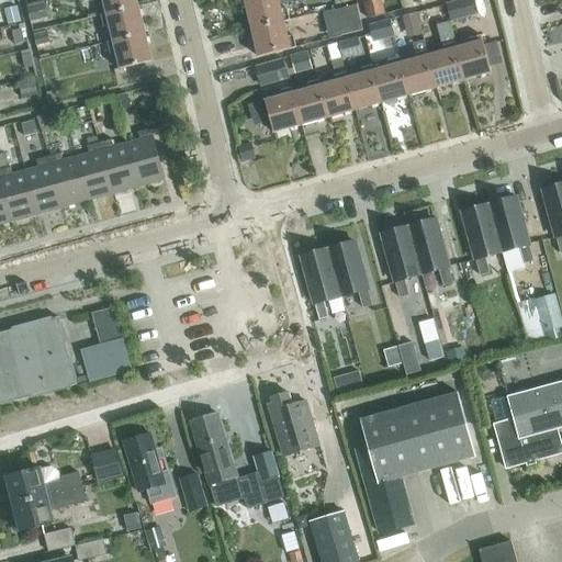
[(138,7),(136,0),(102,0),(107,13),(100,15),(101,15),(138,7)]
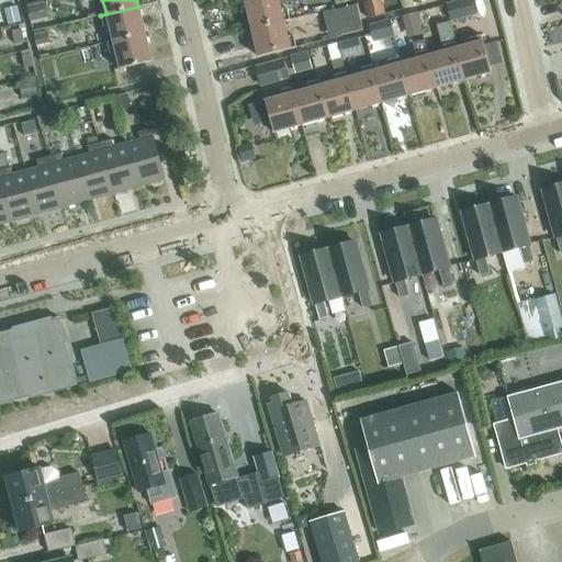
[(281,10),(279,0),(251,0),(245,2),(251,30),(290,20),(287,9),(281,10)]
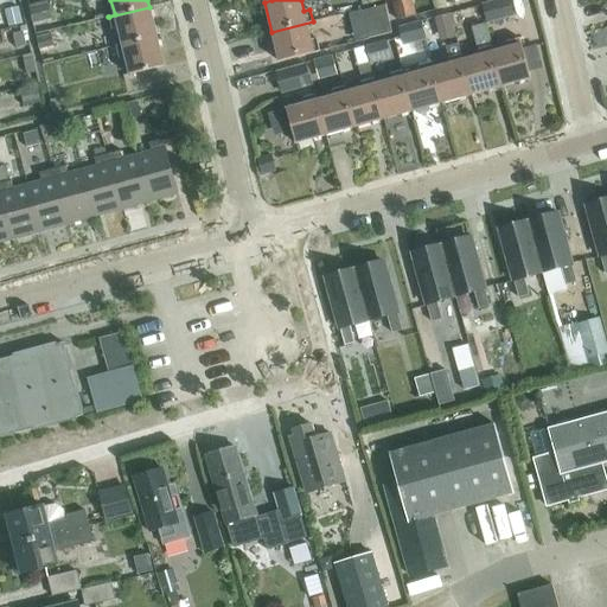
[(398,20),(416,16),(411,0),(404,0),(394,2),(398,20)]
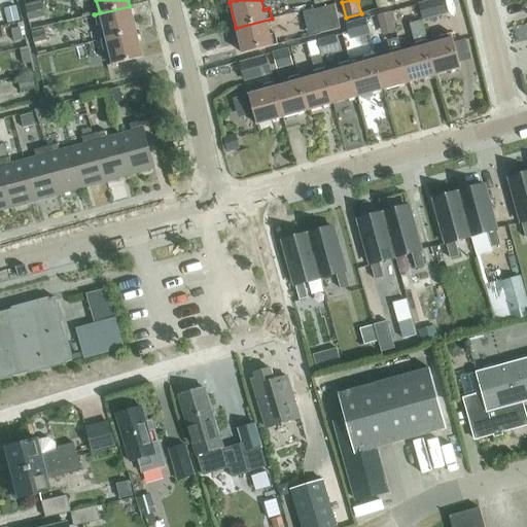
[(446,11),(442,0),(441,0),(420,6),(424,18),(446,11)]
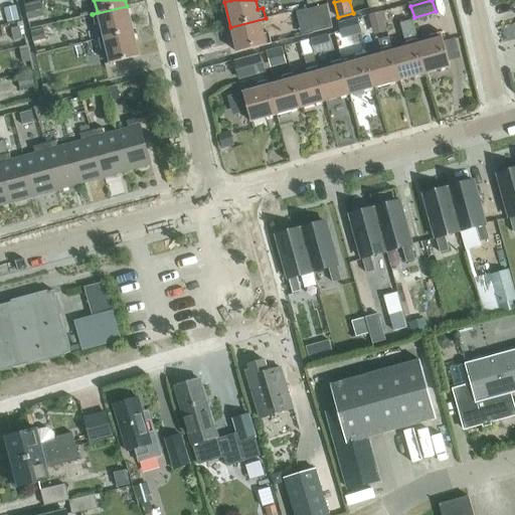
[(28,21),(44,17),(40,2),(25,6),(25,7),(28,21)]
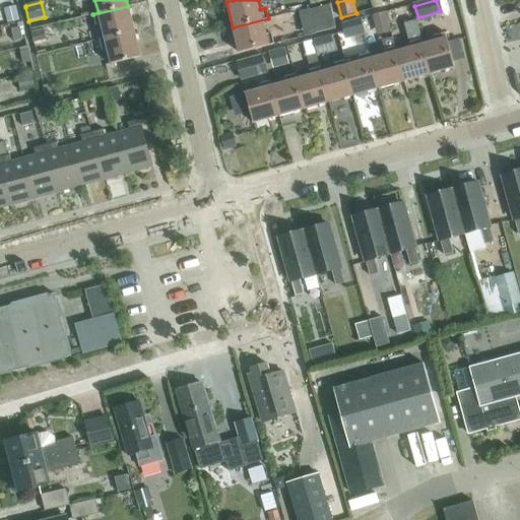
[(15,4),(4,7),(7,21),(19,19),(15,4)]
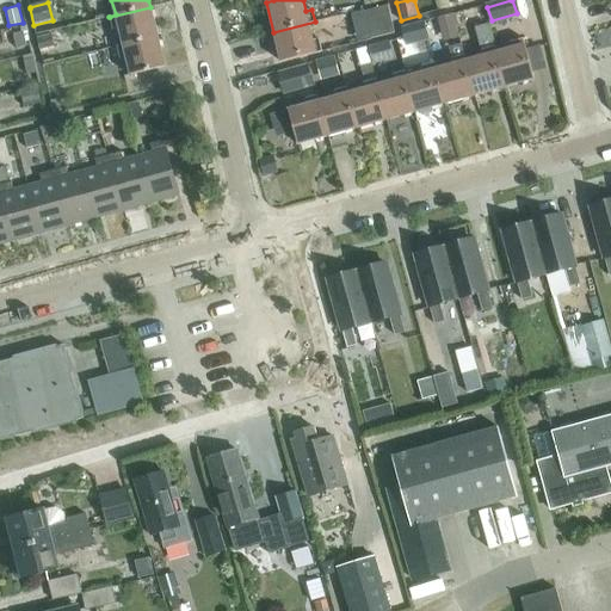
[(394,32),(390,17),(388,5),(364,11),(370,37),(394,32)]
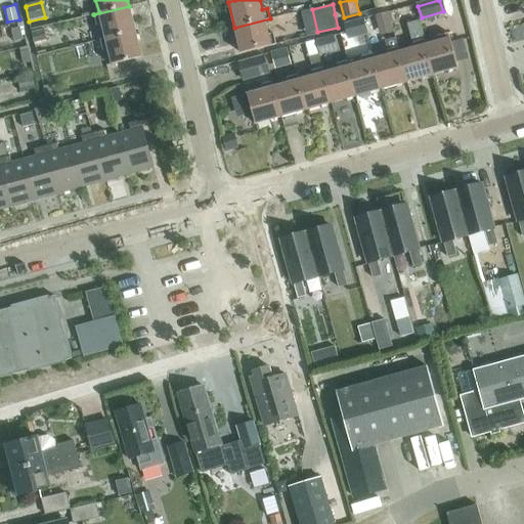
[(135,32),(129,6),(94,14),(96,26),(101,24),(105,38),(100,39),(100,40),(135,32)]
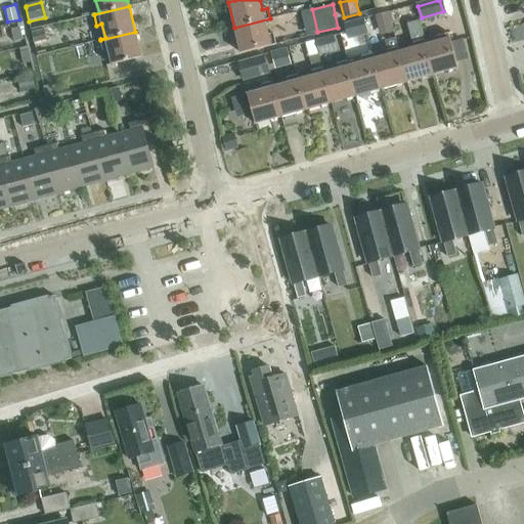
[(388,11),(375,15),(378,25),(390,22),(388,11)]
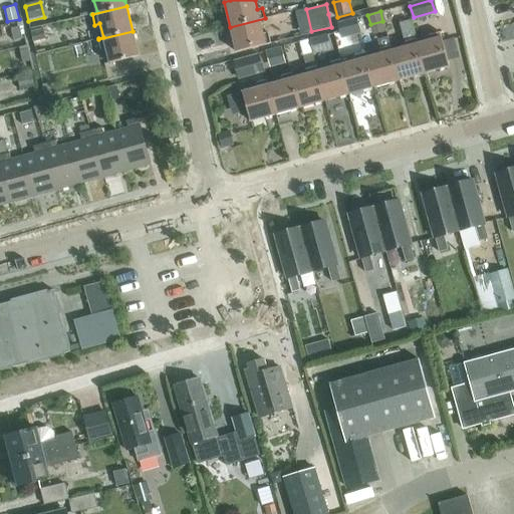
[(265,18),(230,27),(236,52),(271,43),(268,33),(263,34),(260,20),(265,18)]
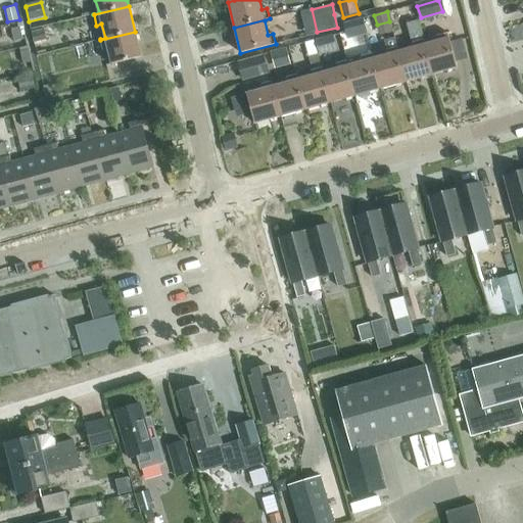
[(344,24),(346,32),(348,39),(367,34),(362,18),(344,24)]
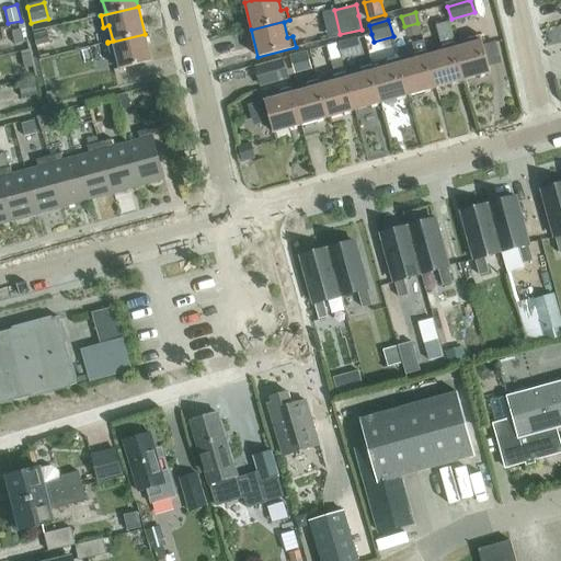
[(455,48),(447,22),(436,25),(443,52),(427,55),(427,56),(436,88),(464,80),(455,48)]
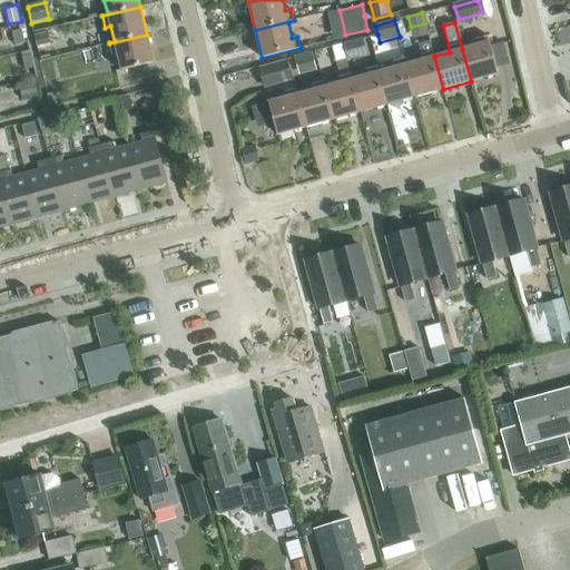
[(559,40),(569,39),(569,26),(558,27),(559,40)]
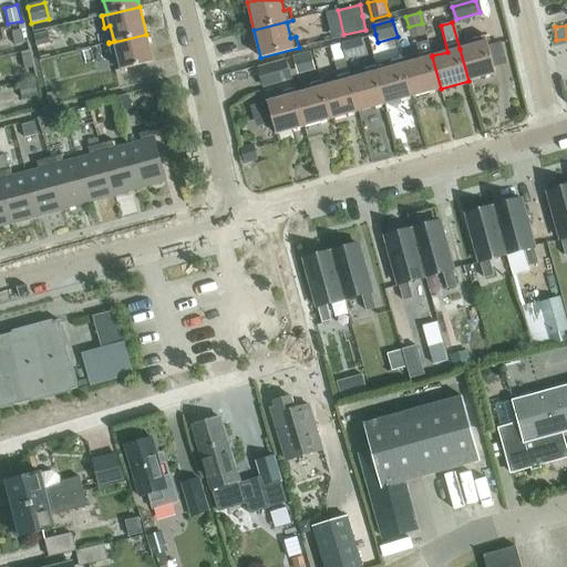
[(14,43),(24,41),(21,29),(12,31),(14,43)]
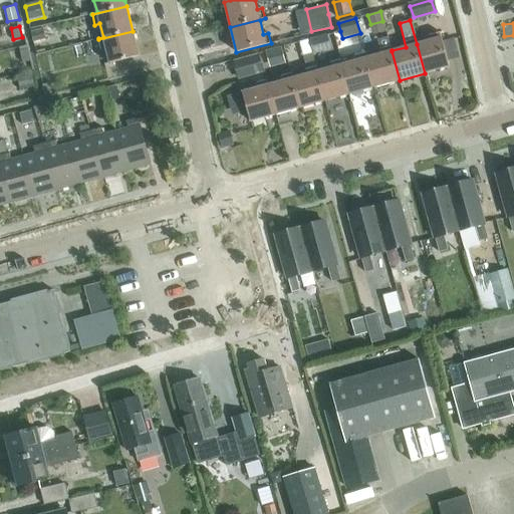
[(31,31),(33,42),(46,39),(43,28),(31,31)]
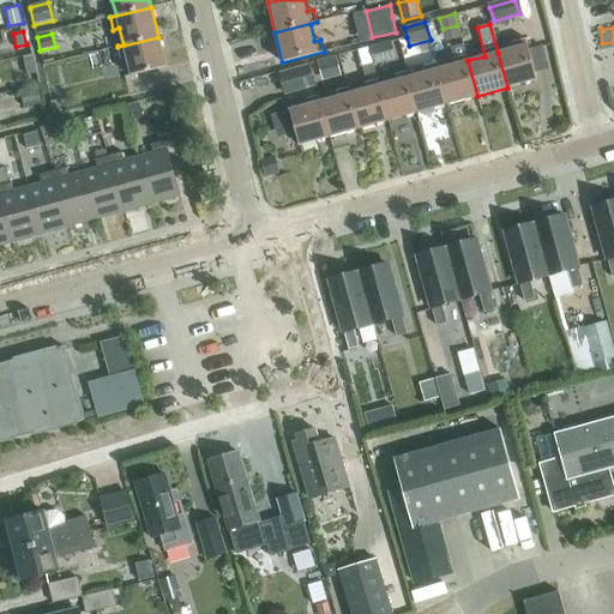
[(167,67),(158,37),(118,47),(120,59),(126,58),(131,76),(167,67)]
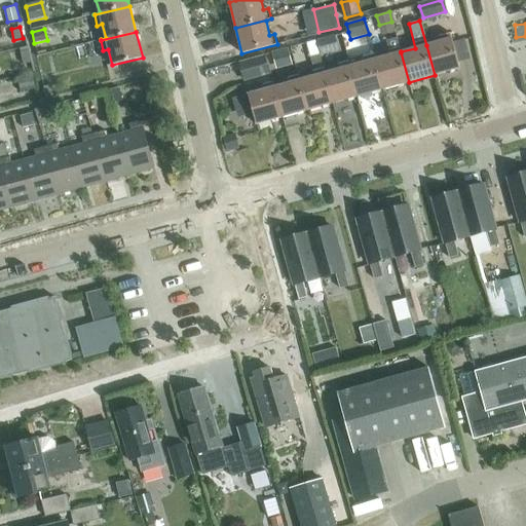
[(450,33),(449,33),(440,36),(441,41),(426,45),(435,75),(460,68),(450,33)]
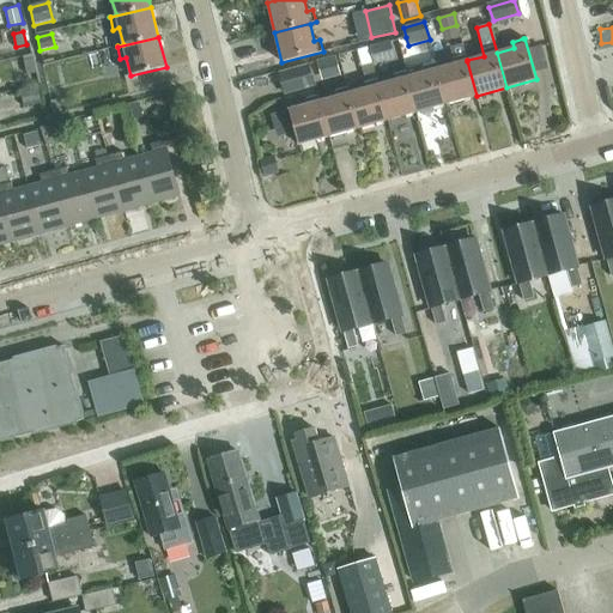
[(382,44),(370,48),(374,62),(394,56),(390,42),(382,44)]
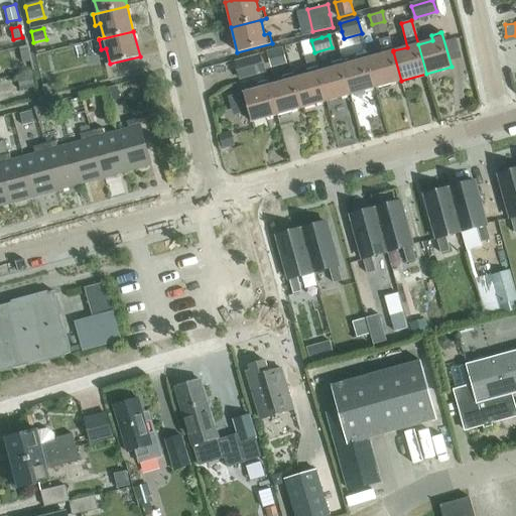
[(19,47),(23,62),(31,61),(27,45),(19,47)]
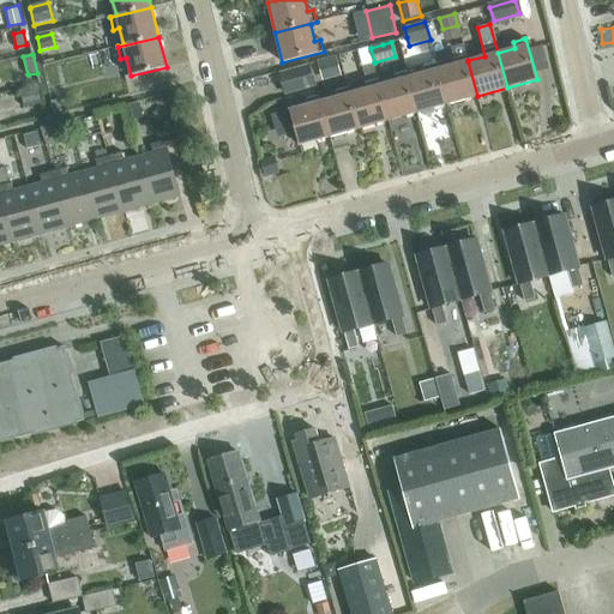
[(468,61),(468,60),(467,54),(437,62),(439,68),(438,68),(447,104),(477,96),(468,61)]
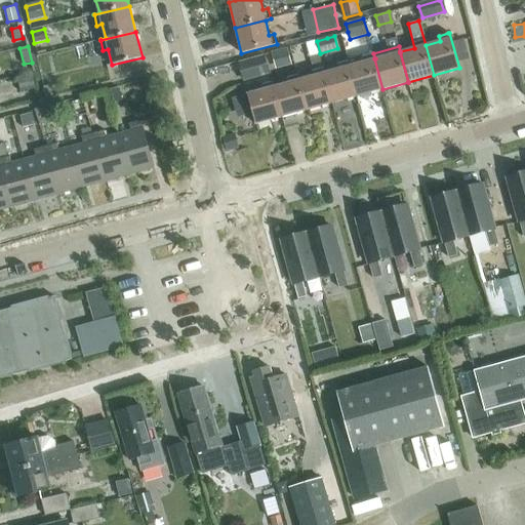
[(272,52),(276,67),(291,63),(287,48),(280,50),(272,52)]
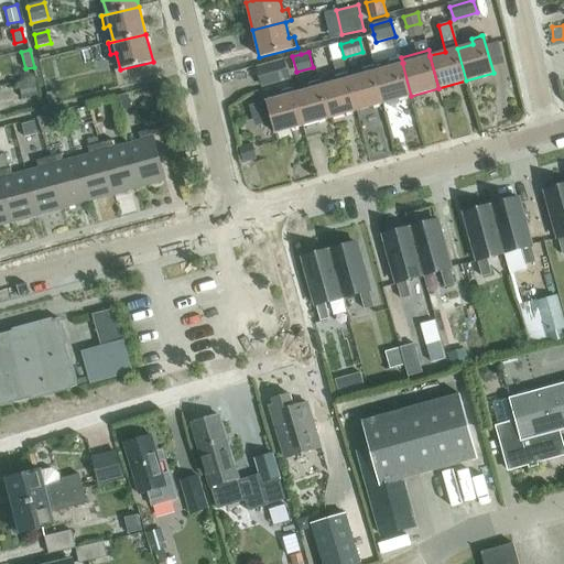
[(343,56),(333,58),(337,75),(347,73),(343,56)]
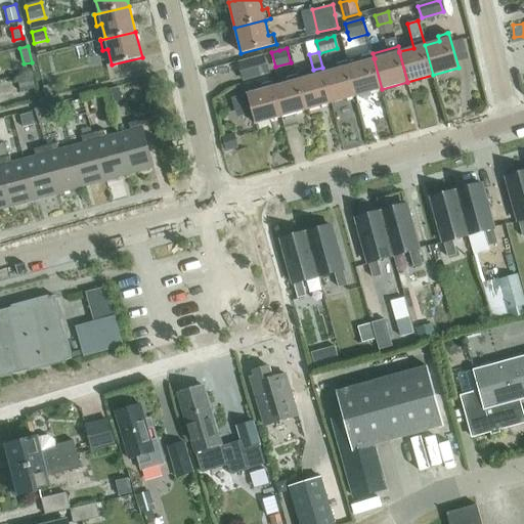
[(374,58),(375,58),(373,53),(362,56),(361,54),(347,58),(348,60),(349,66),(357,96),(382,89),(374,58)]
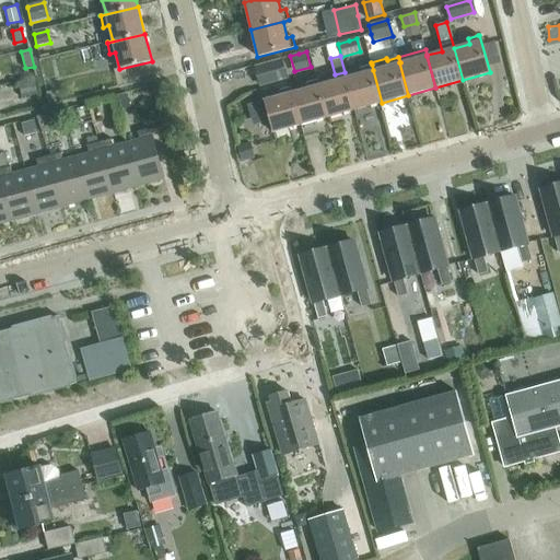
[(287,80),(281,59),(254,66),(259,86),(287,80)]
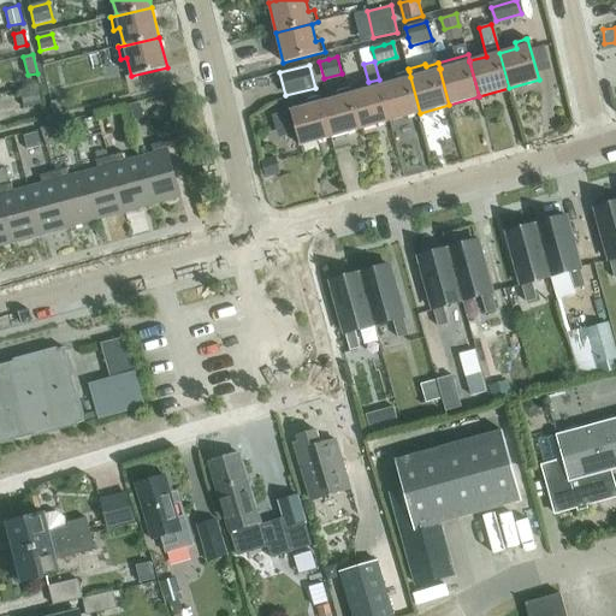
[(51,86),(60,83),(57,69),(47,71),(51,86)]
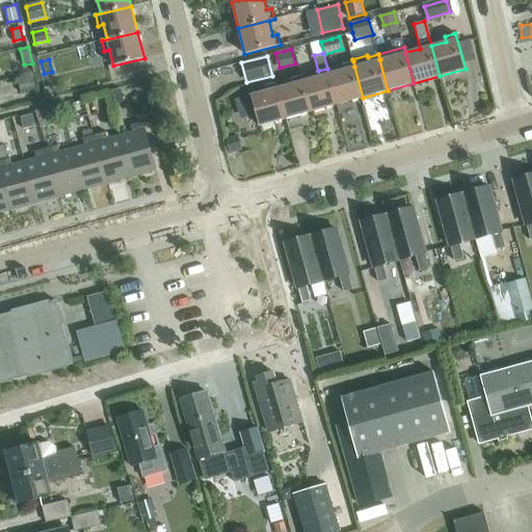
[(354,67),(353,61),(342,64),(343,70),(328,74),(337,104),(363,98),(354,67)]
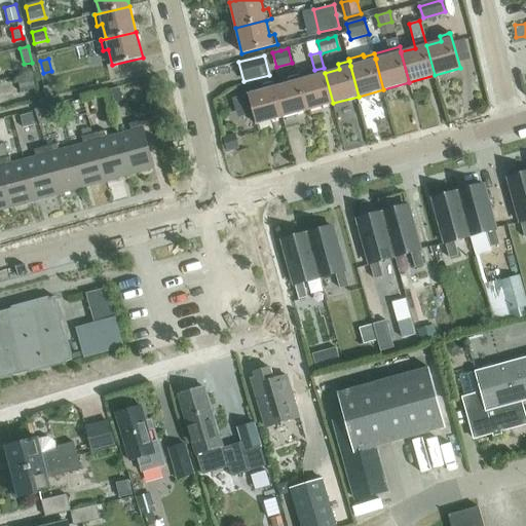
[(325,73),(324,68),(314,70),(313,71),(312,71),(314,76),(300,80),(299,80),(307,110),(333,103),(325,73)]
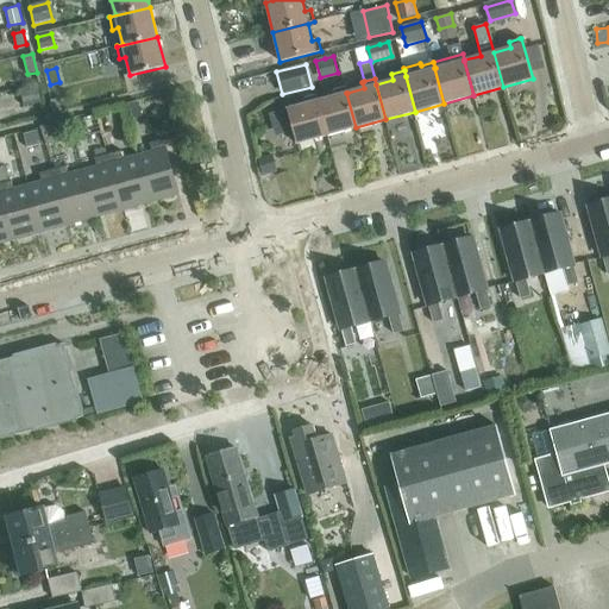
[(41,101),(36,85),(19,88),(24,105),(41,101)]
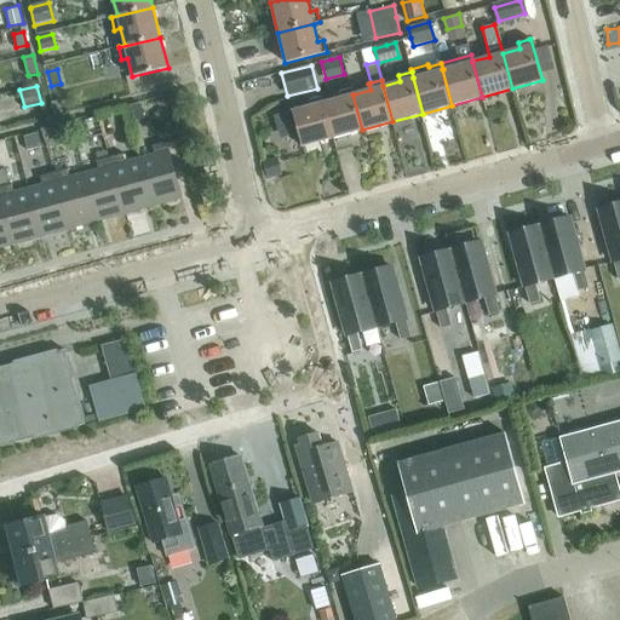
[(352,95),(354,95),(351,89),(339,92),(340,98),(323,103),(333,138),(362,130),(352,95)]
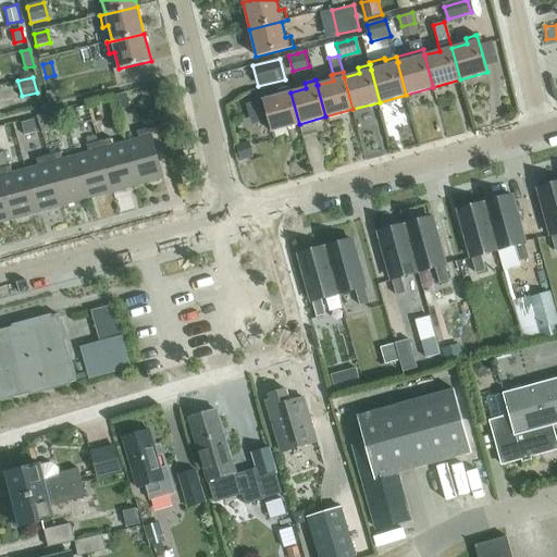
[(291,93),(289,87),(277,89),(280,95),(246,103),(246,106),(247,106),(250,118),(258,122),(269,120),(272,132),(299,124),(291,93)]
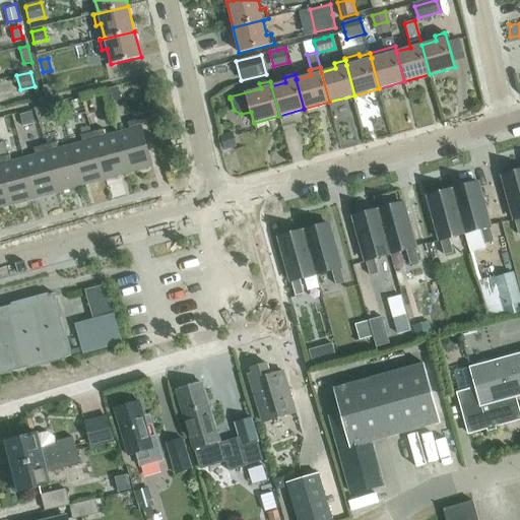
[(46,96),(54,94),(53,94),(51,84),(45,85),(43,85),(46,96)]
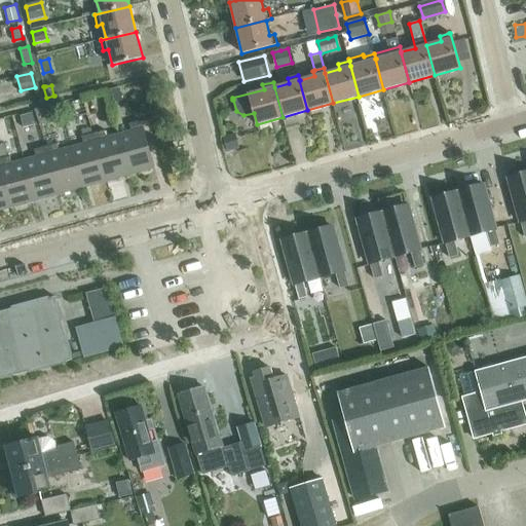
[(121,100),(118,87),(107,90),(110,103),(121,100)]
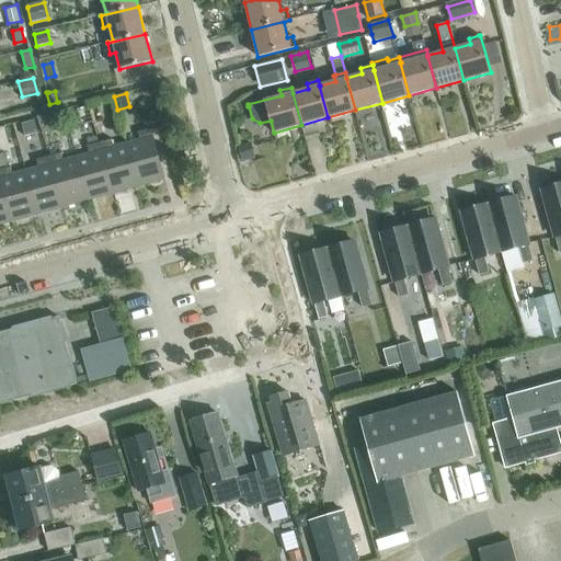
[(78,110),(81,123),(92,119),(89,106),(78,110)]
